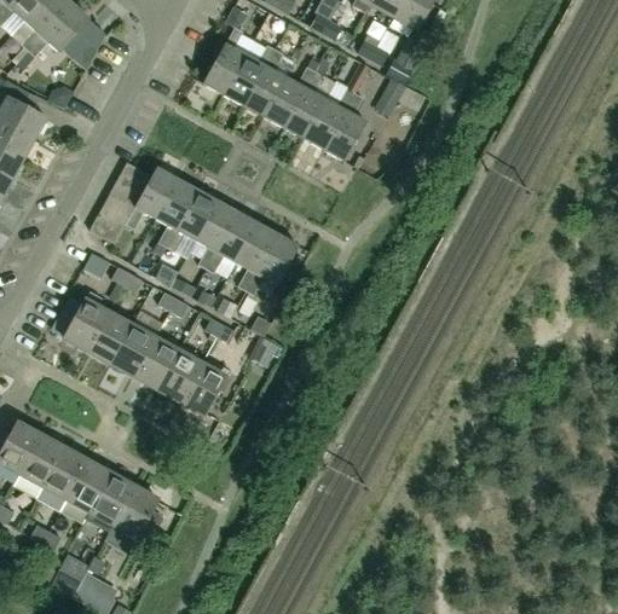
[(11,0),(0,12),(0,23),(1,24),(15,10),(24,19),(41,0),(11,0)]
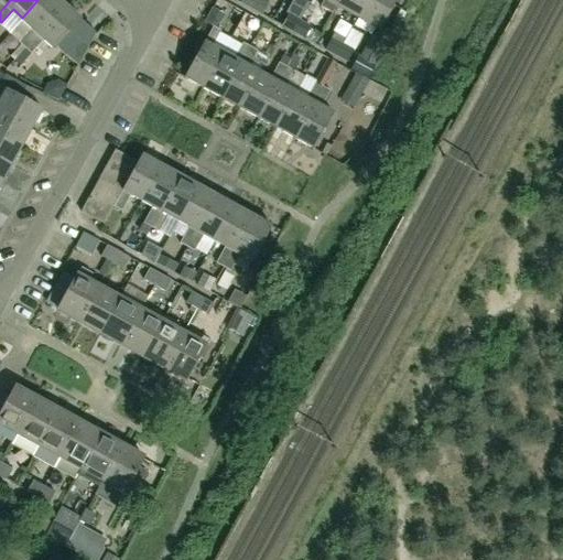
[(0,0),(0,11),(10,0),(0,0)]
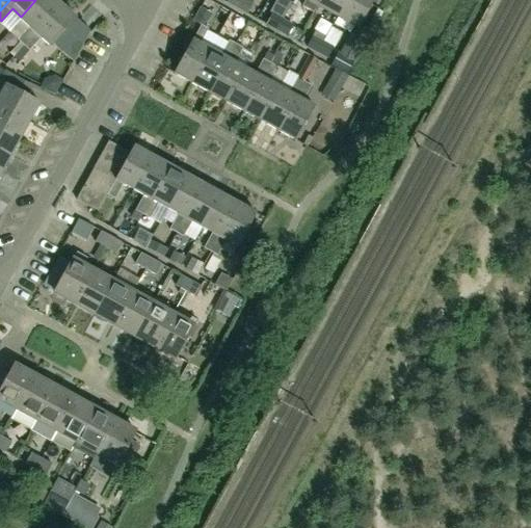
[(35,0),(21,17),(29,24),(18,37),(24,43),(62,1),(61,0),(35,0)]
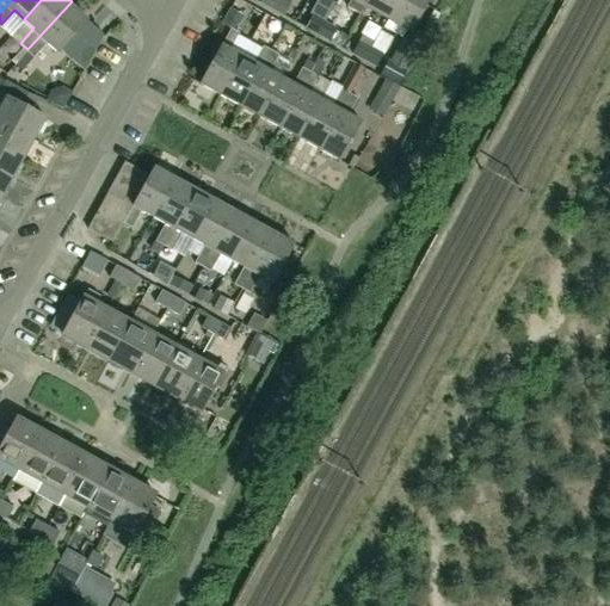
[(291,0),(277,0),(273,7),(284,13),(291,0)]
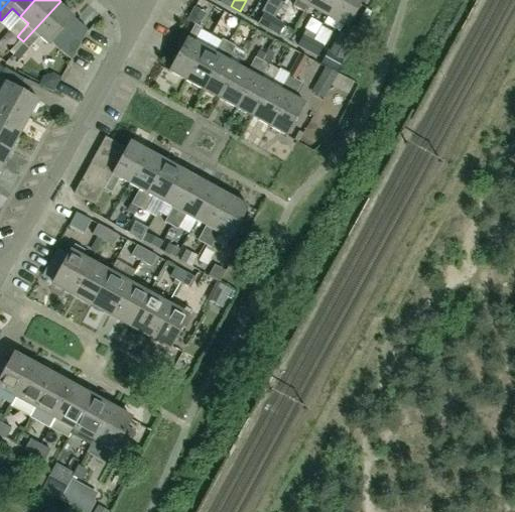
[(294,0),(293,3),(304,9),(308,2),(309,0),(294,0)]
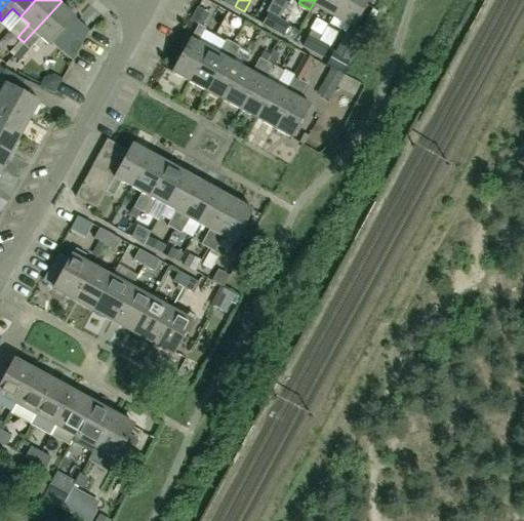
[(315,0),(314,2),(310,9),(321,15),(325,8),(333,13),(340,0),(315,0)]
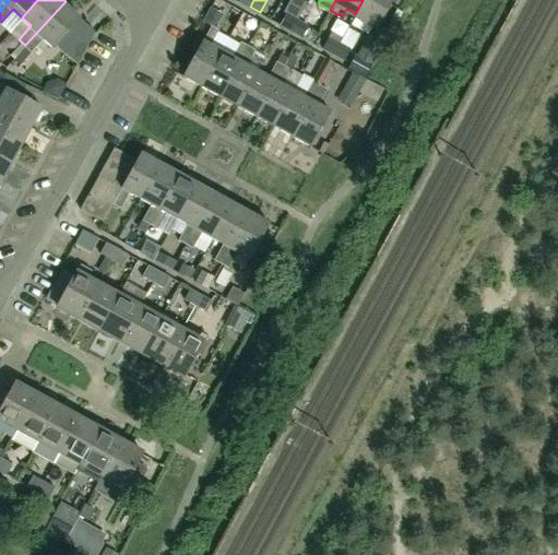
[(363,0),(355,14),(377,26),(391,0),(363,0)]
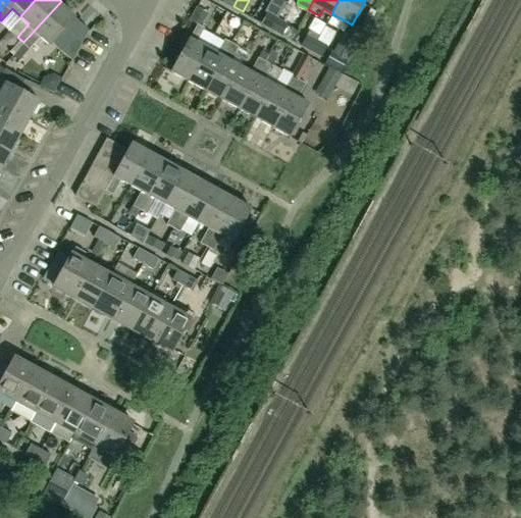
[(61,1),(23,42),(29,46),(40,34),(50,43),(75,14),(61,1)]
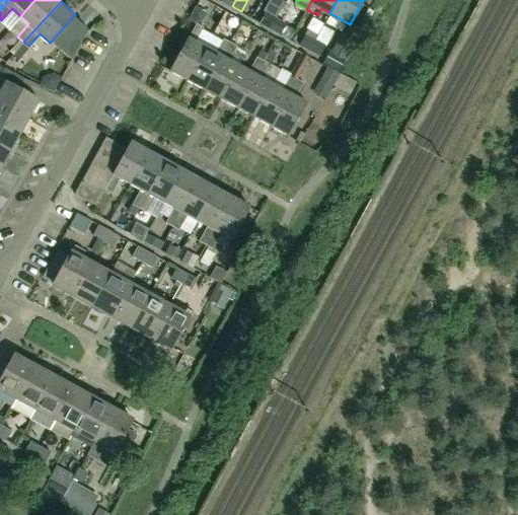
[(206,12),(196,6),(192,13),(190,17),(197,21),(200,23),(206,12)]
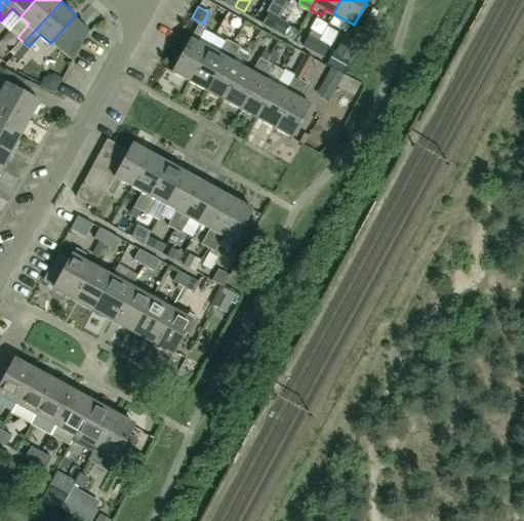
[(275,27),(280,16),(269,9),(263,21),(275,27)]
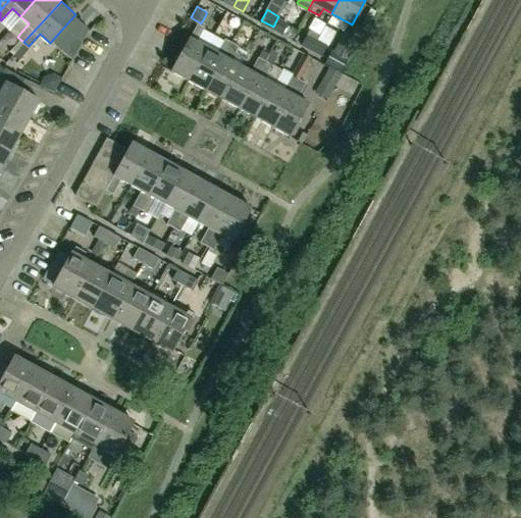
[(278,16),(273,27),(282,32),(288,21),(278,16)]
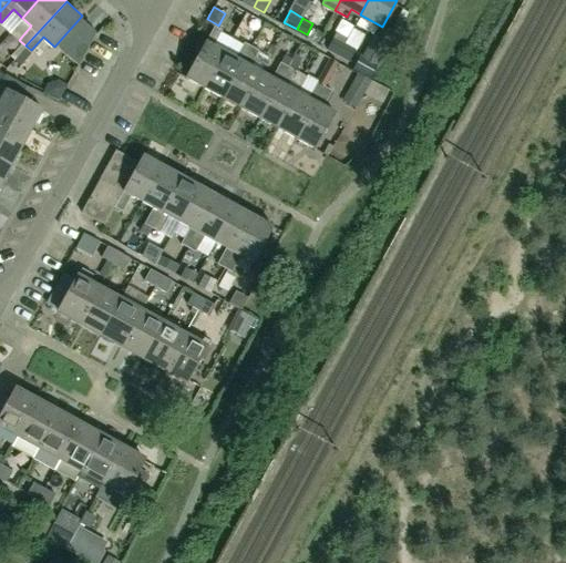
[(356,47),(366,31),(346,19),(336,34),(356,47)]
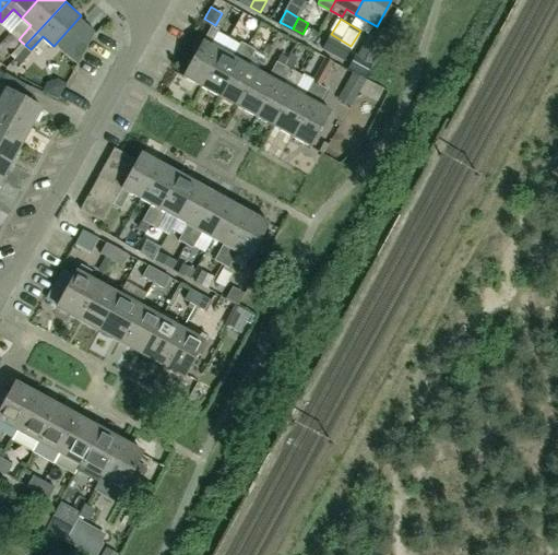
[(212,23),(203,38),(183,75),(202,85),(222,48),(211,43),(220,27),(215,25),(212,23)]
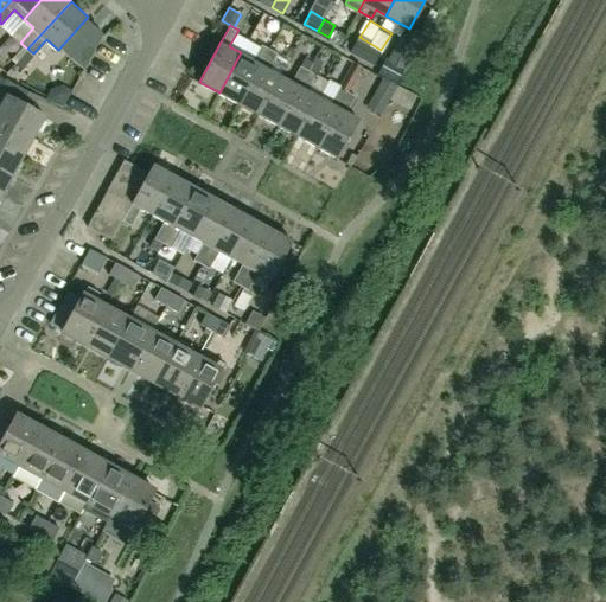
[(383,76),(397,84),(421,36),(406,29),(390,61),(386,58),(378,74),(383,76)]
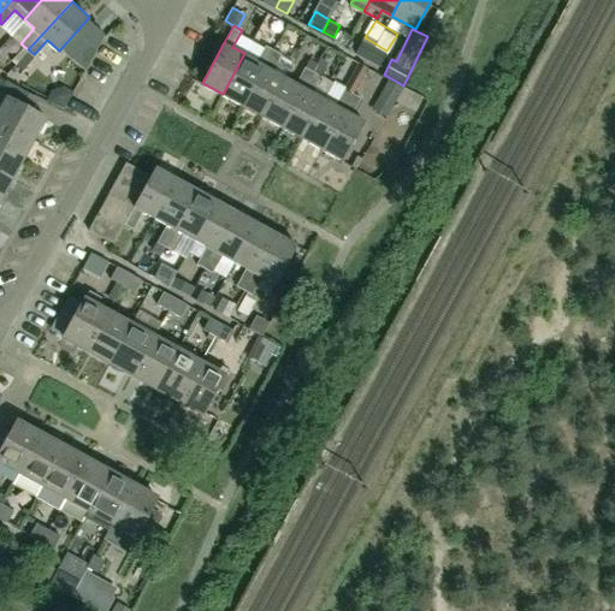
[(370,58),(376,46),(362,37),(355,49),(370,58)]
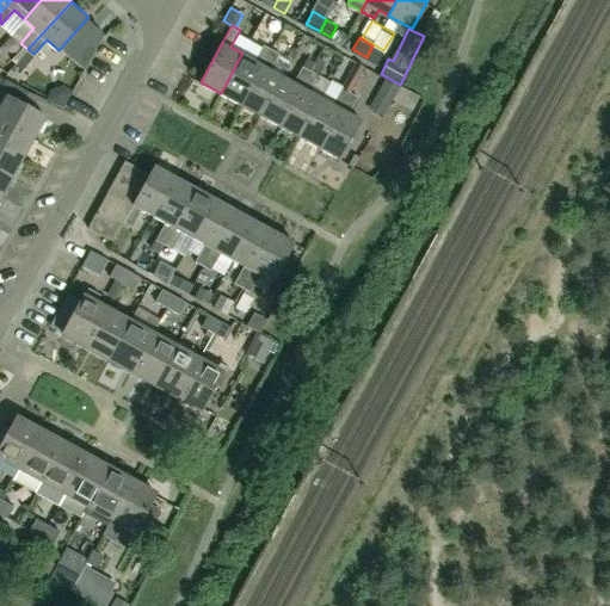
[(254,60),(242,53),(221,93),(241,104),(272,47),(264,42),(254,60)]
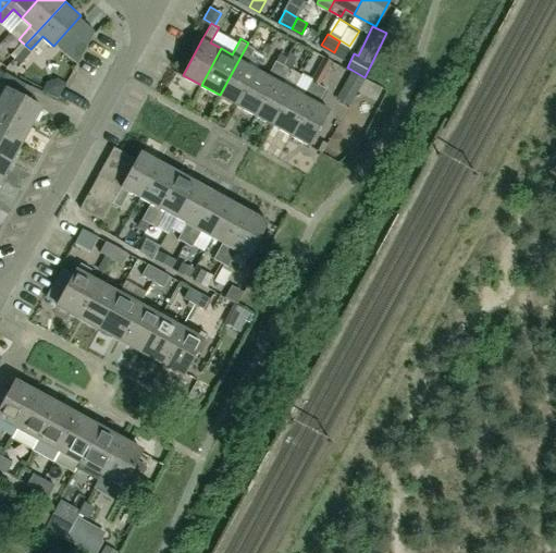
[(25,45),(19,39),(9,50),(15,56),(25,45)]
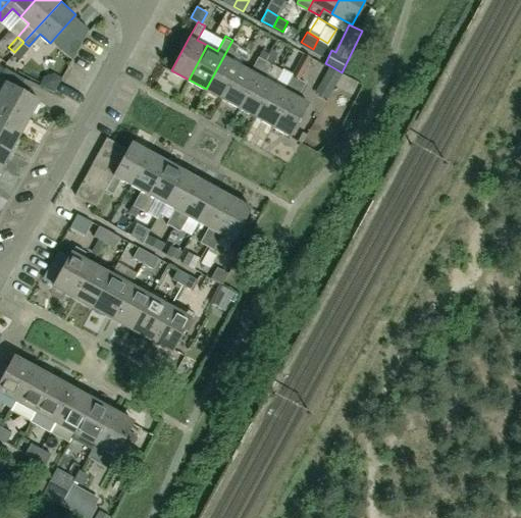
[(318,39),(313,49),(321,53),(327,43),(318,39)]
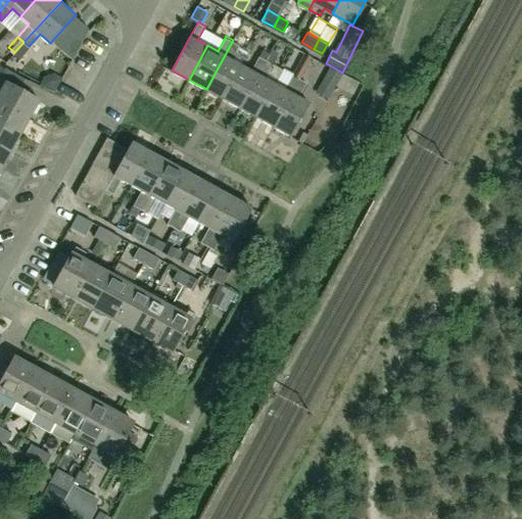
[(233,40),(206,89),(223,98),(241,64),(232,58),(240,43),(233,40)]
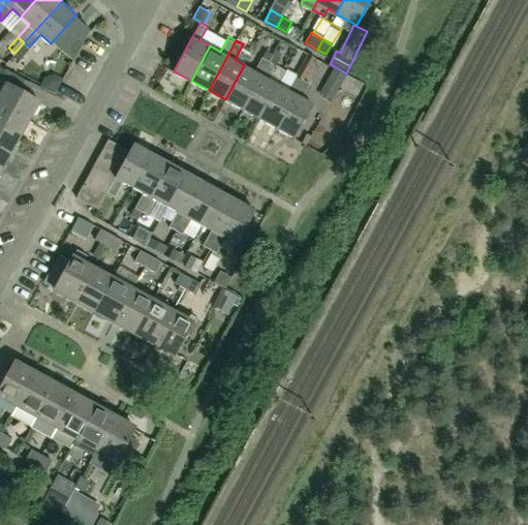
[(14,53),(20,58),(29,47),(24,42),(14,53)]
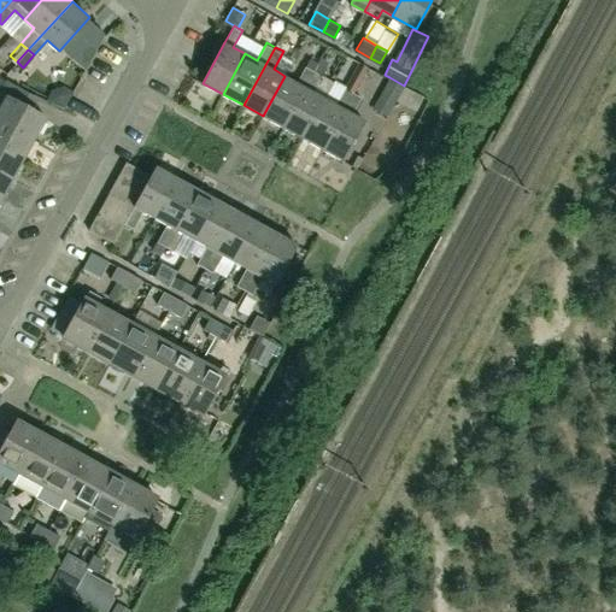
[(310,57),(306,64),(315,69),(320,62),(310,57)]
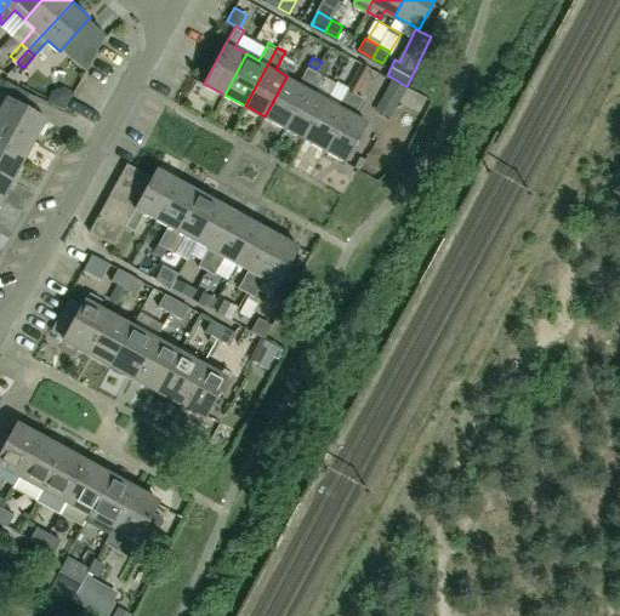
[(339,104),(326,98),(305,138),(325,149),(357,91),(371,66),(362,61),(339,104)]
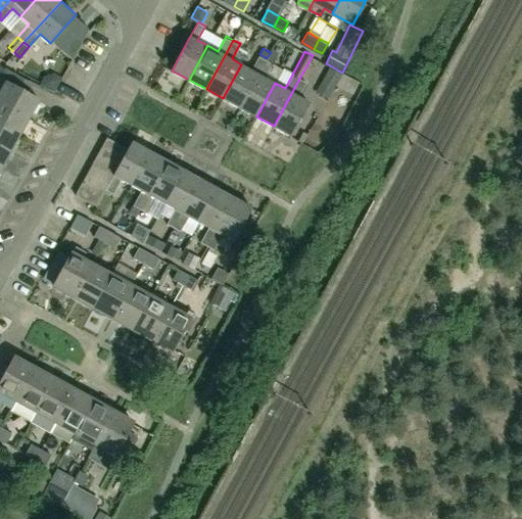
[(251,69),(241,64),(223,98),(240,107),(267,58),(259,54),(251,69)]
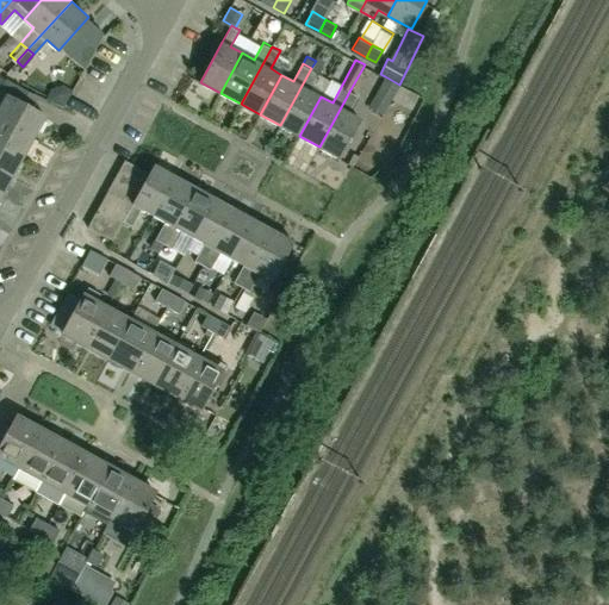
[(311,68),(280,125),(299,136),(321,97),(309,89),(318,73),(311,68)]
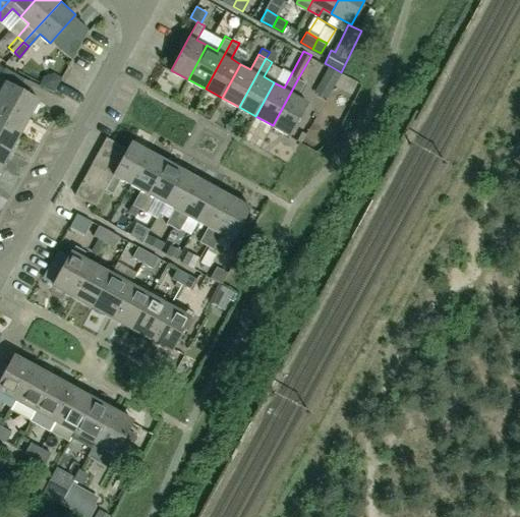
[(347,61),(342,74),(355,79),(360,66),(347,61)]
